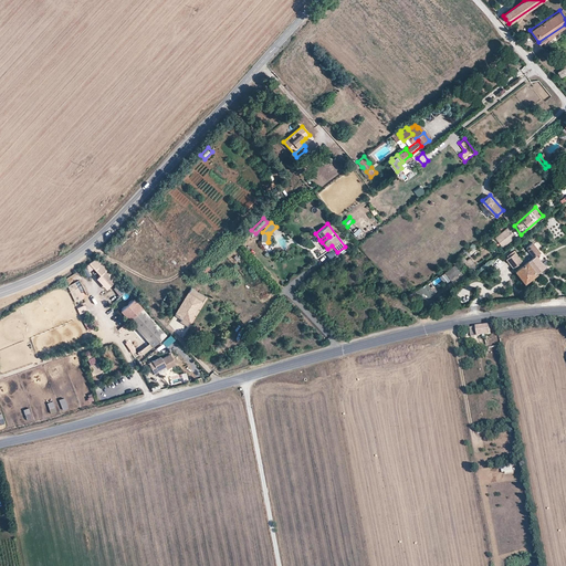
[(506,227),(494,237),(503,247),(513,239),(512,237),(514,236),(506,227)]
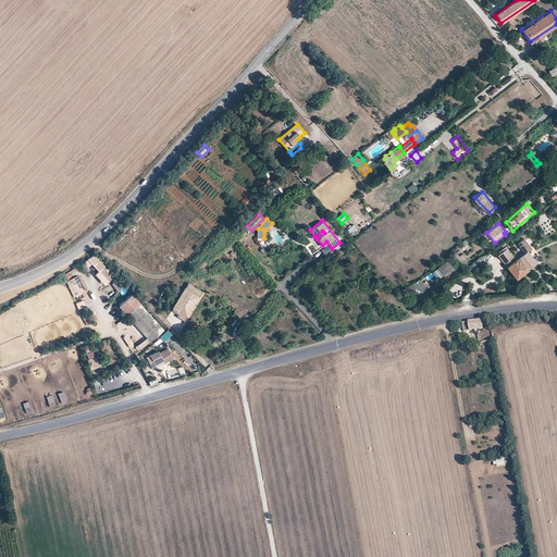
[(524,238),(518,243),(524,251),(531,247),(524,238)]
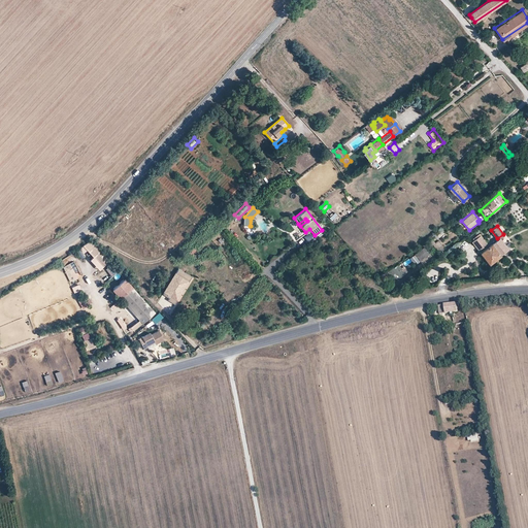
[(442,230),(435,235),(437,238),(444,233),(442,230)]
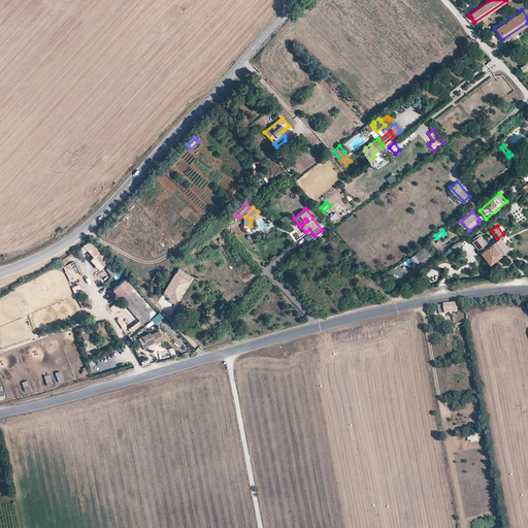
[(488,242),(481,233),(472,240),(480,250),(484,246),(488,242)]
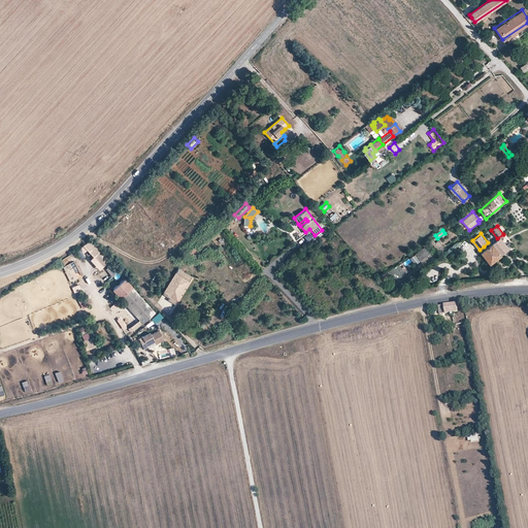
[(432,237),(429,240),(431,244),(433,243),(438,251),(444,246),(439,239),(435,242),(432,237)]
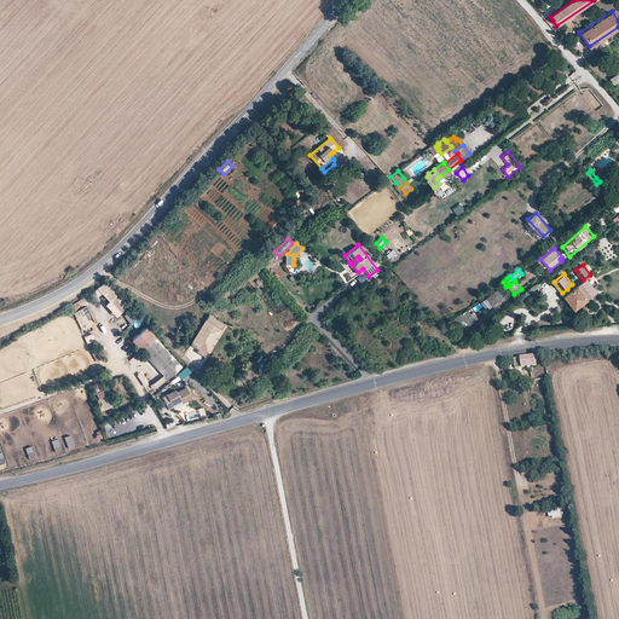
[(586,279),(578,285),(588,299),(597,291),(586,279)]
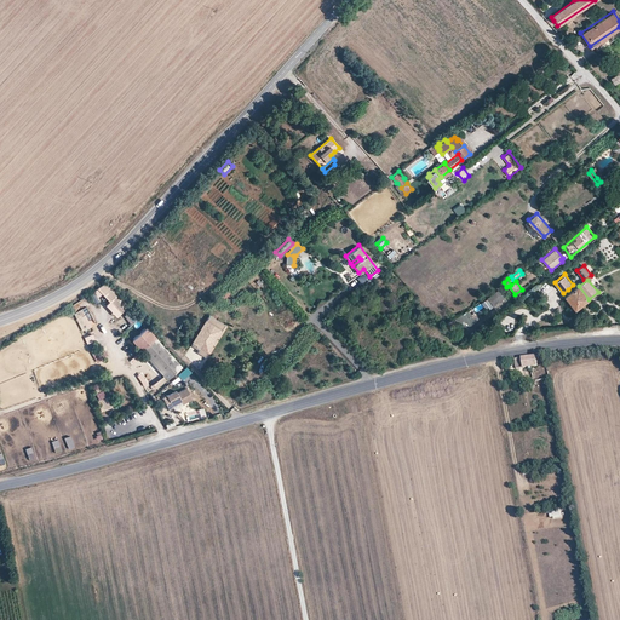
[(99,291),(110,302),(119,294),(108,283),(99,291)]
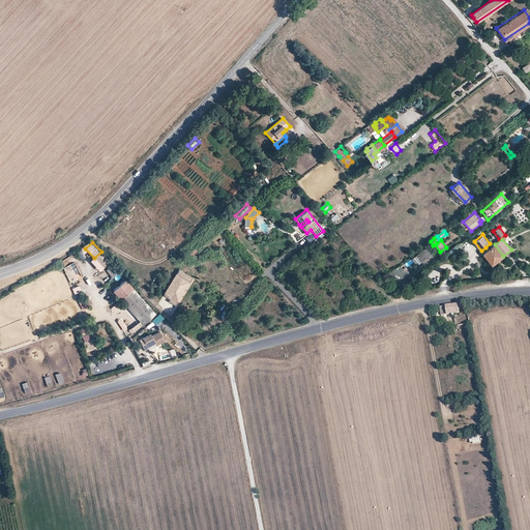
[(495,244),(492,246),(488,249),(483,254),(493,265),(498,260),(503,256),(495,244)]
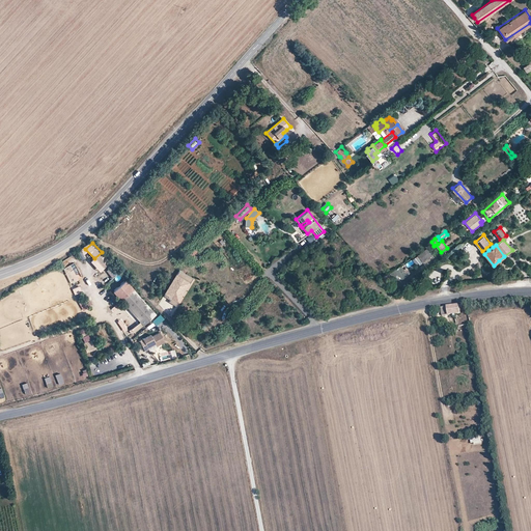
[(427,248),(418,255),(424,263),(434,256),(427,248)]
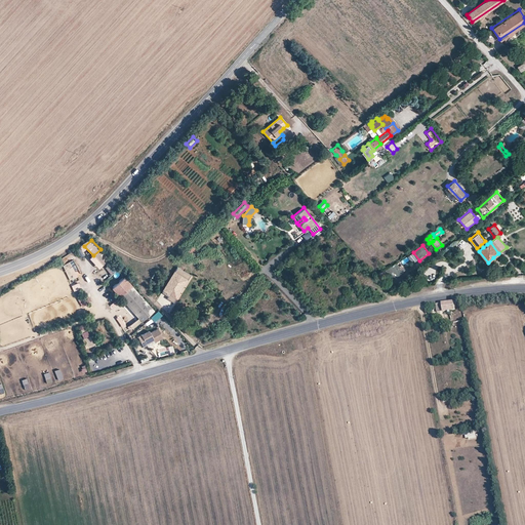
[(78,247),(75,249),(80,257),(83,254),(78,247)]
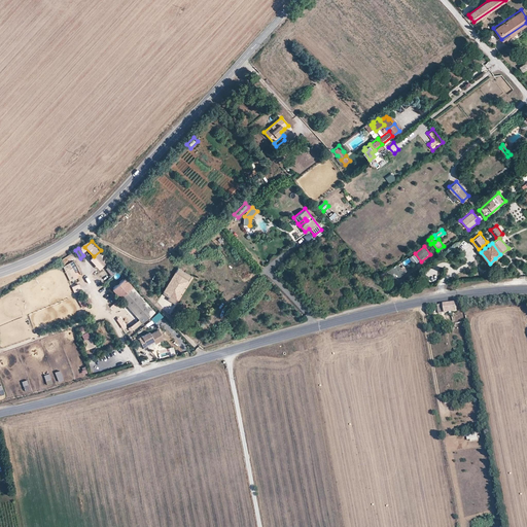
[(101,250),(94,256),(102,267),(109,260),(101,250)]
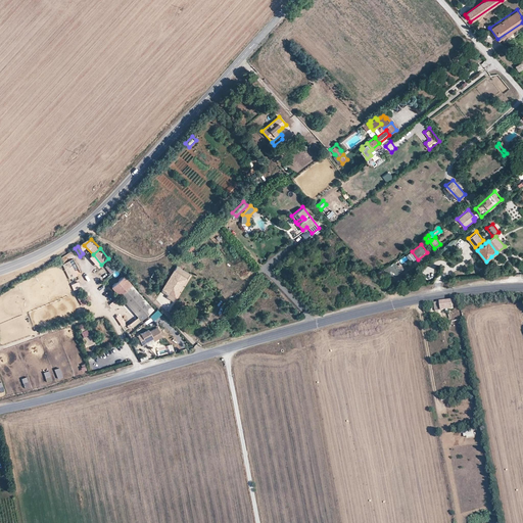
[(399,258),(395,262),(401,270),(406,268),(399,258)]
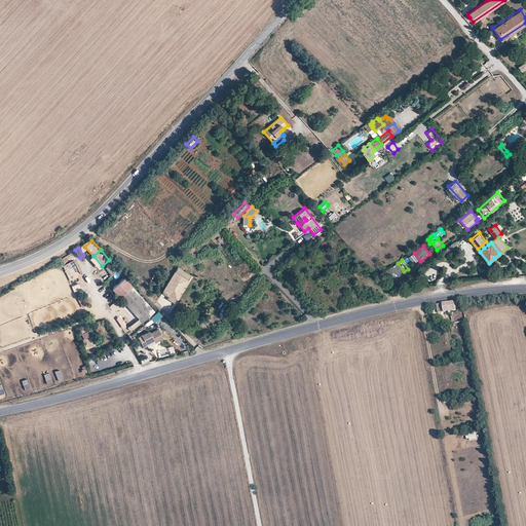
[(398,263),(388,269),(393,277),(401,273),(404,271),(398,263)]
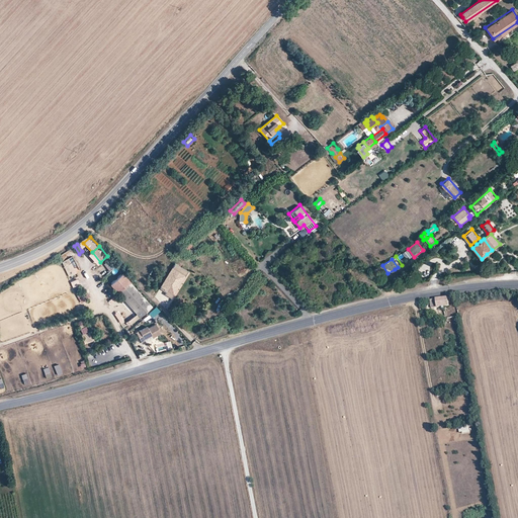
[(187,271),(175,263),(159,288),(165,292),(164,294),(171,298),(174,293),(172,292),(182,275),(184,276),(187,271)]
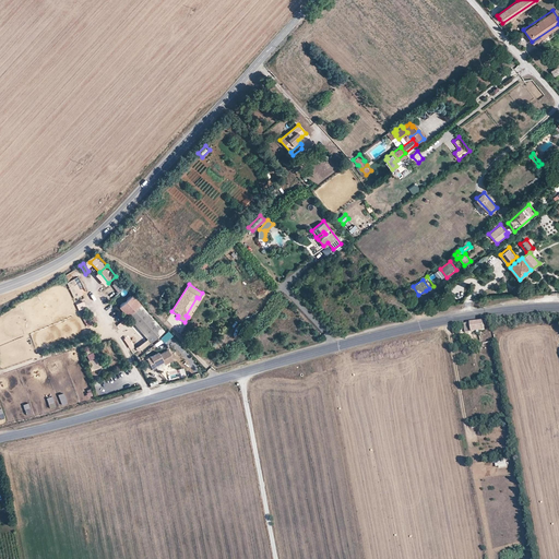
[(69,287),(74,298),(79,296),(73,286),(69,287)]
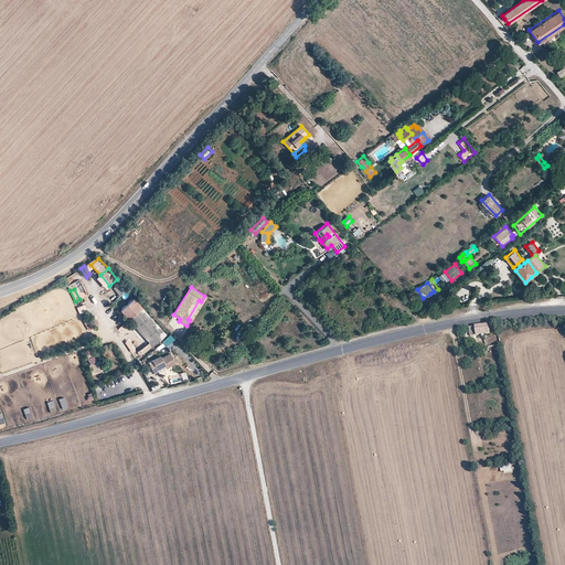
[(109,289),(97,299),(100,302),(113,294),(109,289)]
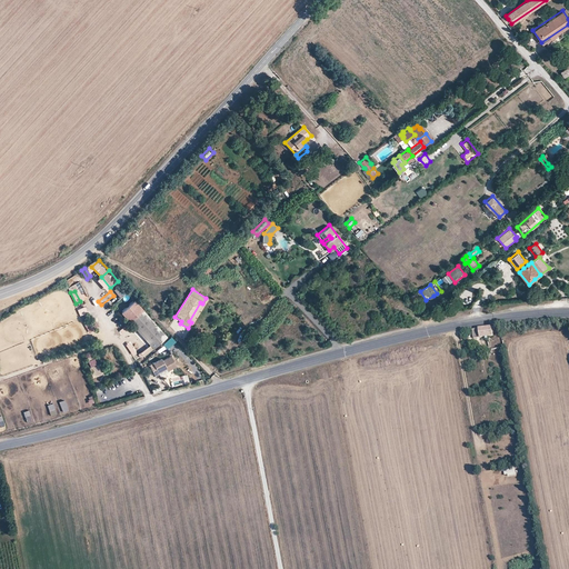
[(141,307),(135,299),(120,311),(127,319),(141,307)]
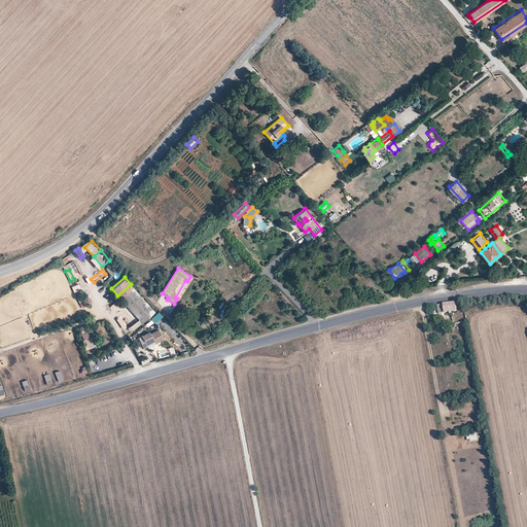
[(133,288),(120,299),(138,319),(142,323),(154,312),(133,288)]
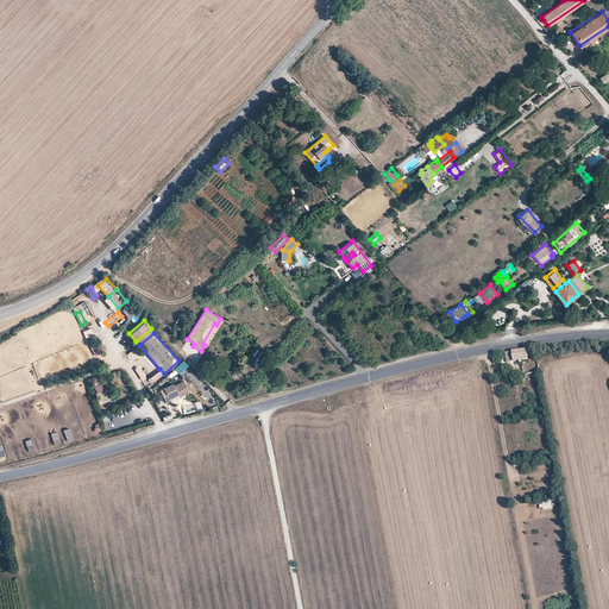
[(516,350),(504,352),(507,360),(527,357),(526,349),(516,350)]
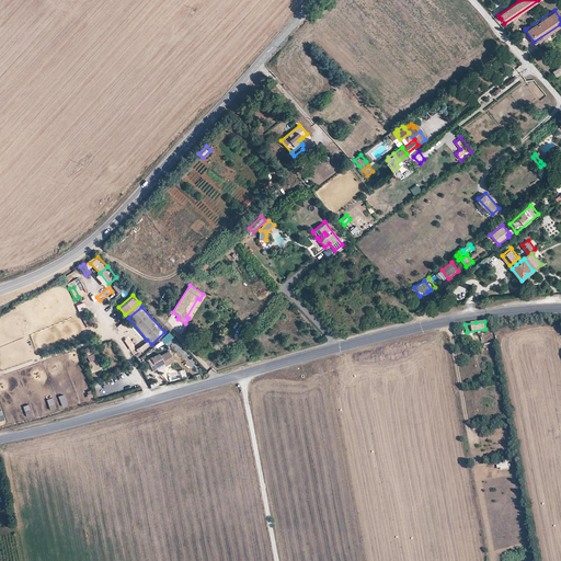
[(138,353),(150,344),(147,340),(135,348),(138,353)]
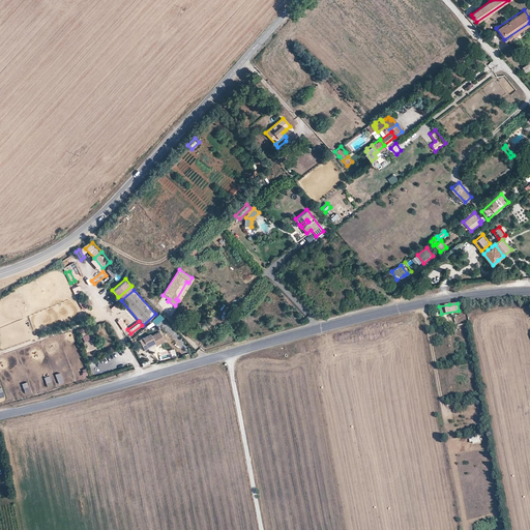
[(151,334),(150,333),(139,340),(144,349),(148,347),(147,346),(153,343),(154,346),(165,340),(158,330),(151,334)]
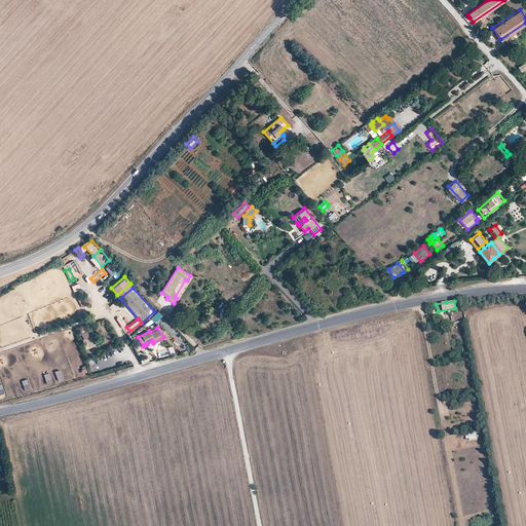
[(88,330),(80,332),(85,349),(94,346),(88,330)]
